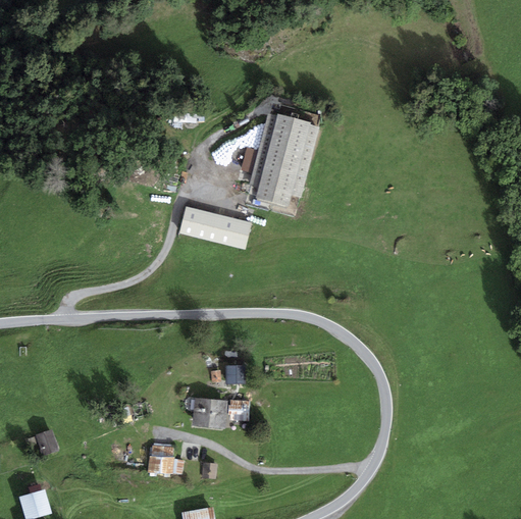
[(319,126),(267,114),(250,186),(258,188),(255,200),(288,208),(291,196),(301,199),(319,126)]
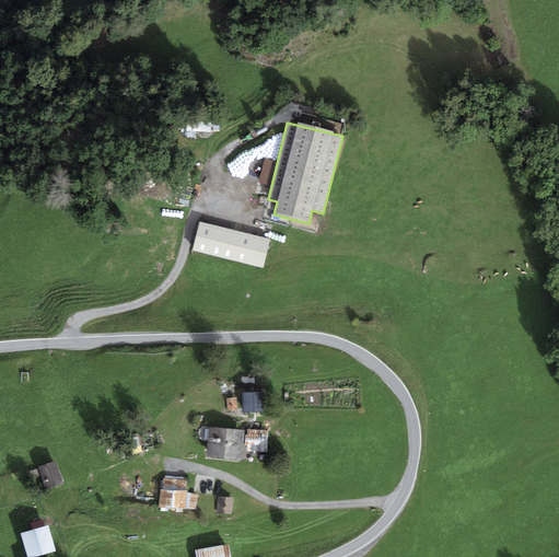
[(270,236),(198,220),(191,248),(263,266),(270,236)]
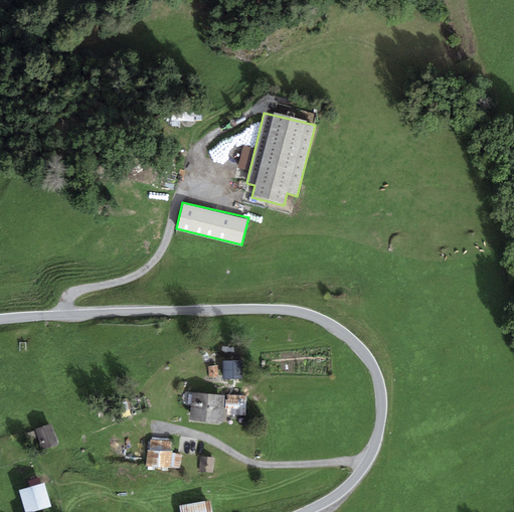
[(242,360),(223,360),(222,379),(241,379),(242,360)]
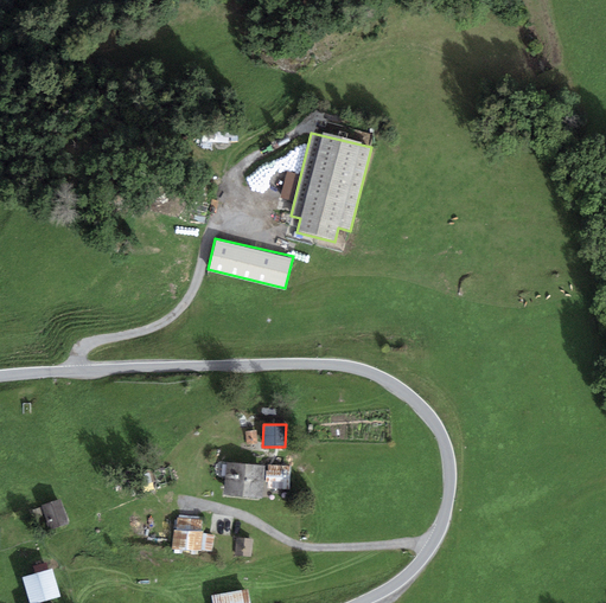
[(254,432),(234,435),(235,446),(255,443),(254,432)]
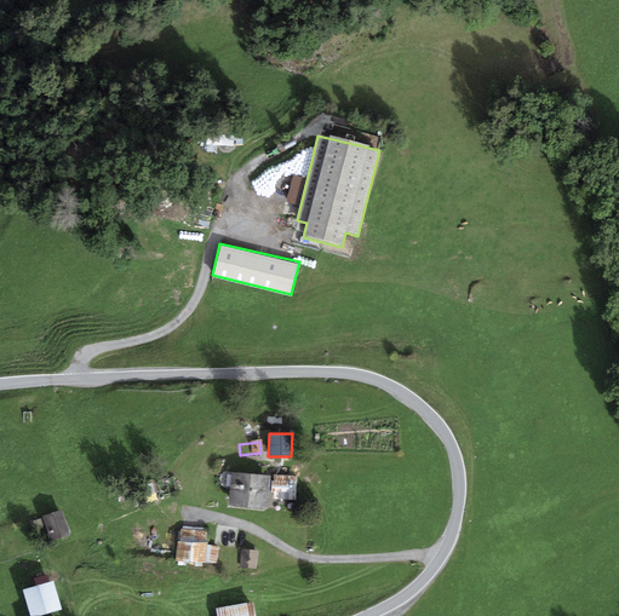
[(268,475),(230,473),(229,505),(267,507),(268,475)]
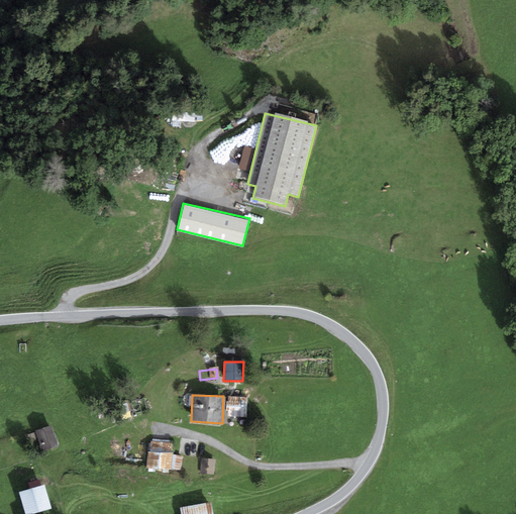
[(247,398),(229,397),(228,417),(246,418),(247,398)]
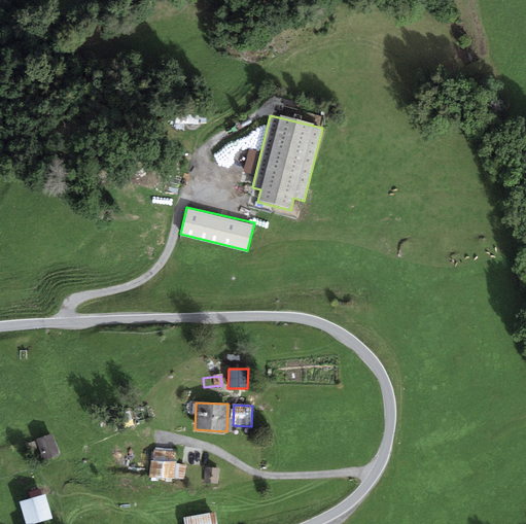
[(125,443),(125,432),(105,432),(106,444),(125,443)]
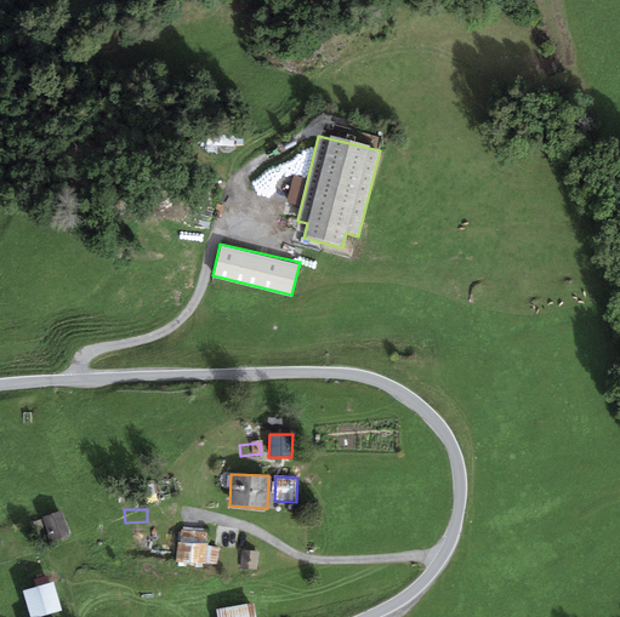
[(60,513),(41,520),(50,542),(68,535),(60,513)]
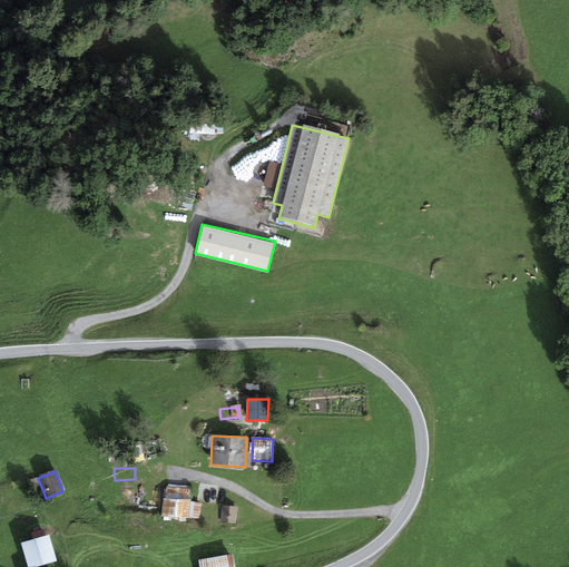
[(190,500),(163,498),(162,516),(189,518),(190,500)]
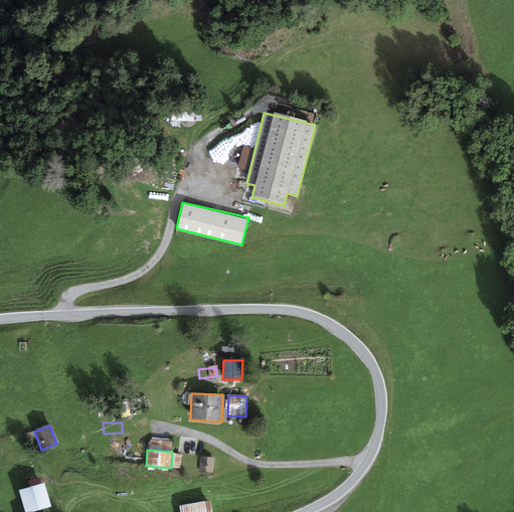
[(216,458),(202,456),(199,473),(213,475),(216,458)]
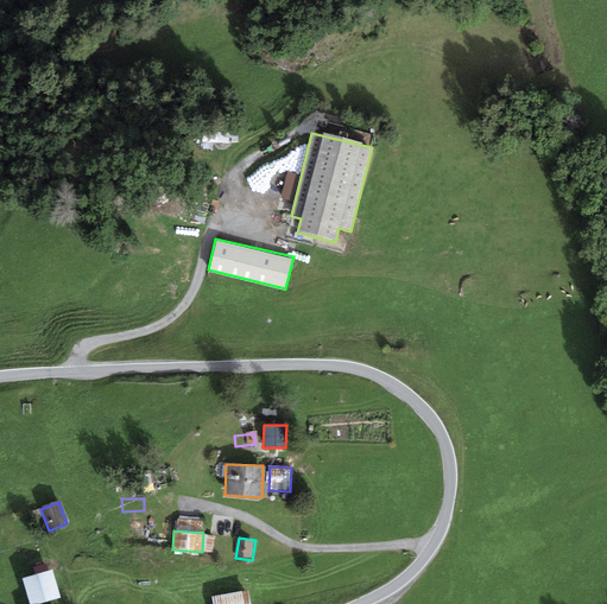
[(51,570),(24,579),(31,603),(45,603),(61,599),(51,570)]
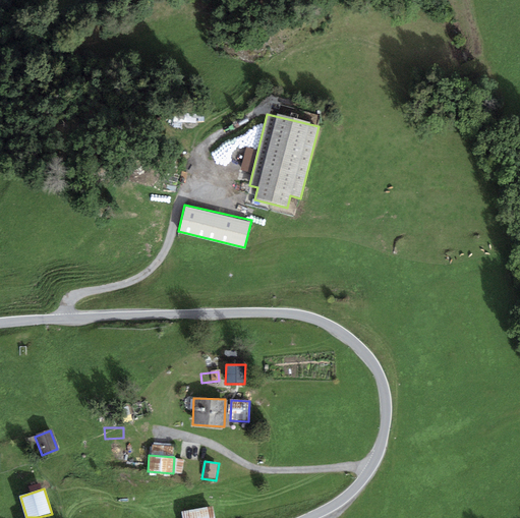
[(214,517),(212,505),(181,511),(182,517),(214,517)]
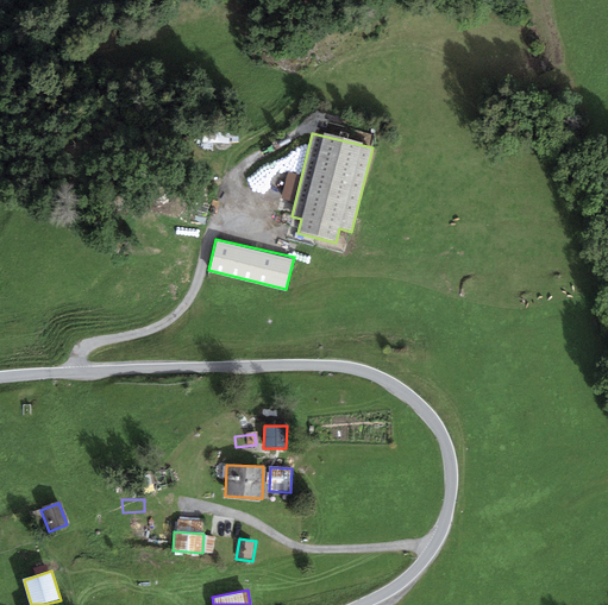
All buildings are outlined.
